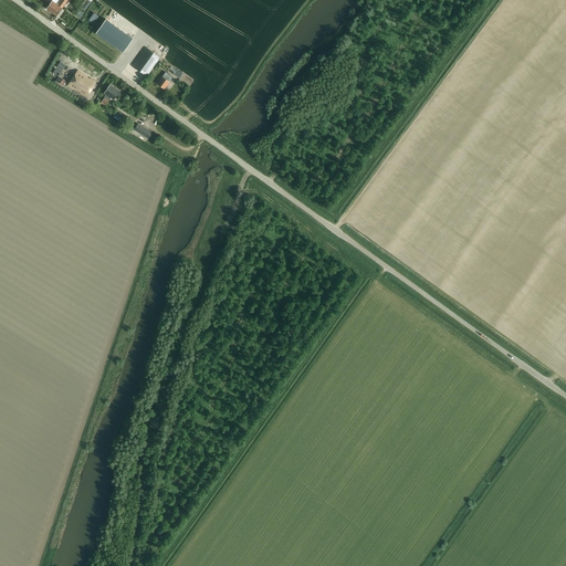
[(62,8),(66,0),(61,0),(60,2),(58,1),(56,3),(52,0),(46,8),(56,16),(62,8)]
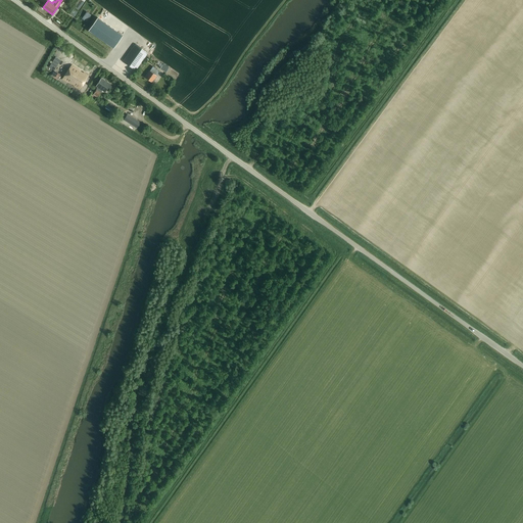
[(86,11),(82,18),(86,21),(89,17),(91,14),(86,11)]
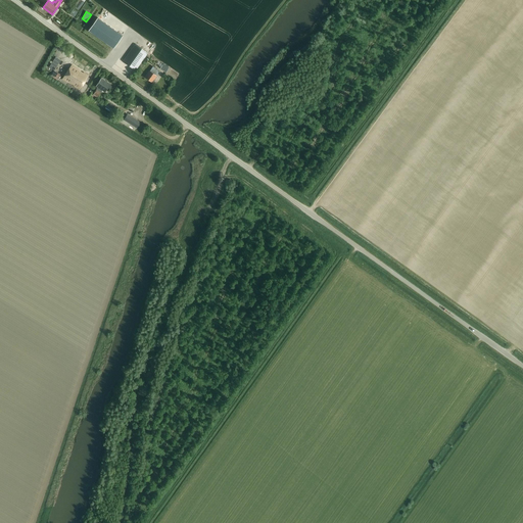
[(136,70),(138,65),(145,56),(147,53),(135,45),(132,48),(123,61),(136,70)]
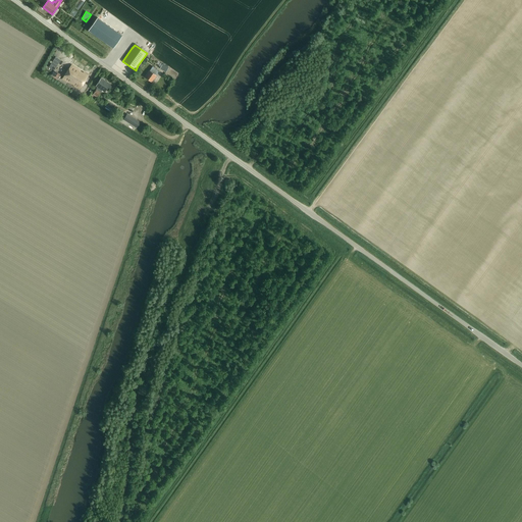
[(55,56),(49,67),(54,70),(60,60),(55,56)]
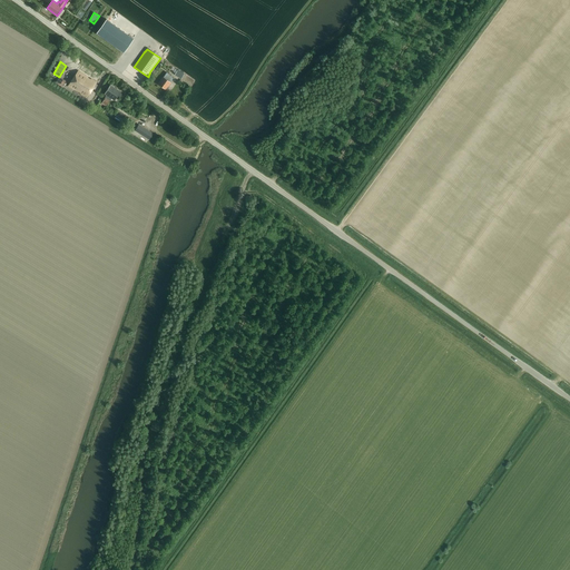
[(87,97),(94,86),(96,82),(86,76),(88,72),(78,66),(74,72),(76,75),(68,86),(87,97)]
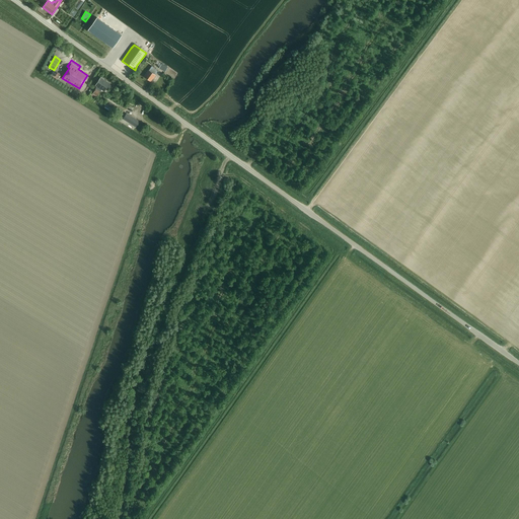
[(150,81),(153,77),(157,72),(158,70),(152,65),(150,68),(147,72),(144,76),(150,81)]
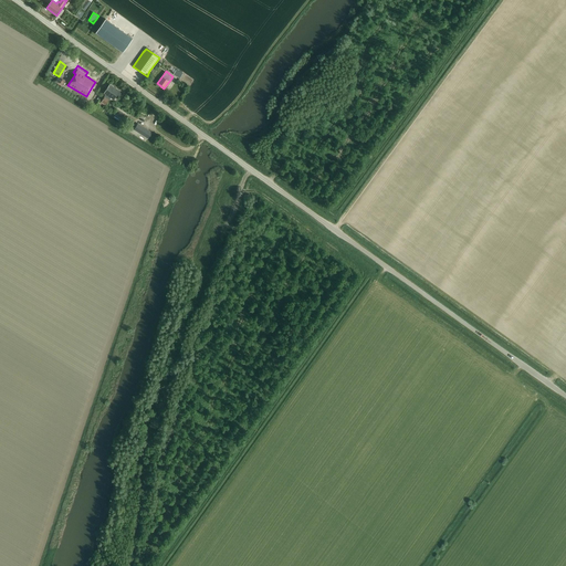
[(113,83),(122,88),(124,85),(115,80),(113,83)]
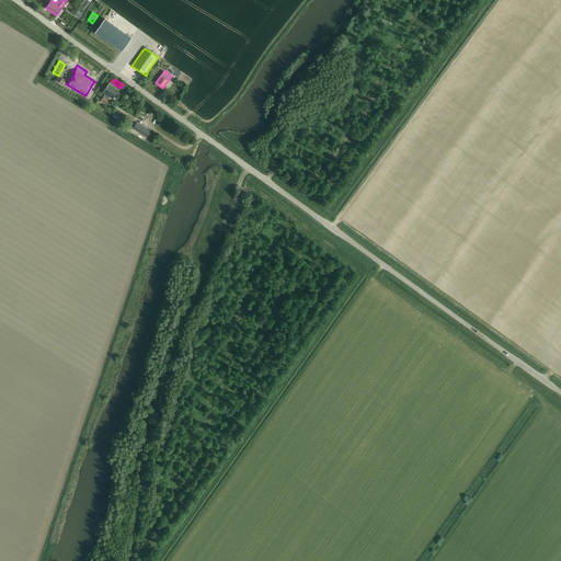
[(109,83),(105,88),(103,92),(107,95),(106,98),(103,95),(100,100),(104,103),(110,96),(113,99),(115,93),(117,94),(118,94),(119,93),(119,91),(117,90),(118,90),(109,83)]
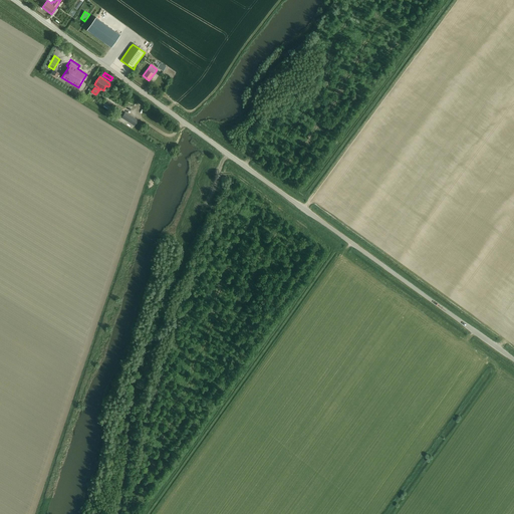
[(110,105),(105,102),(103,106),(111,111),(112,110),(115,112),(117,109),(114,106),(115,105),(112,103),(110,105)]
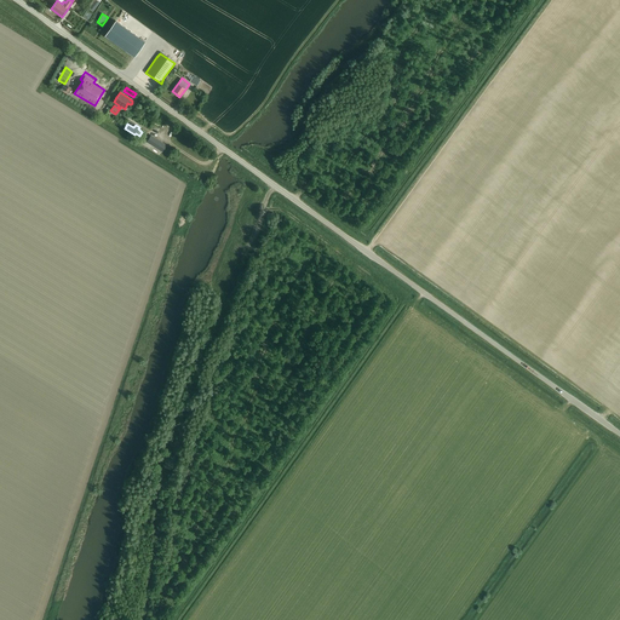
[(151,136),(147,142),(162,151),(166,145),(151,136)]
